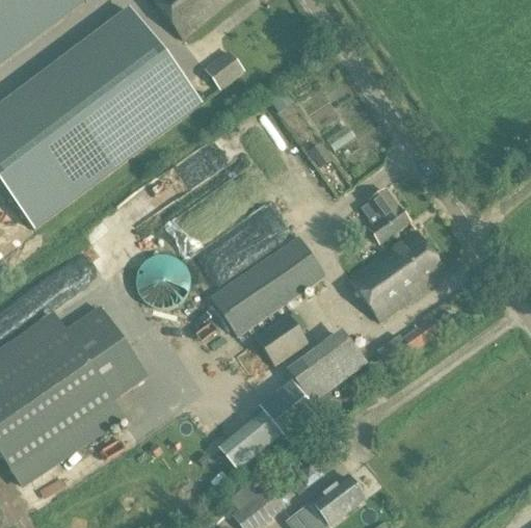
[(0,0),(0,58),(81,0),(0,0)]
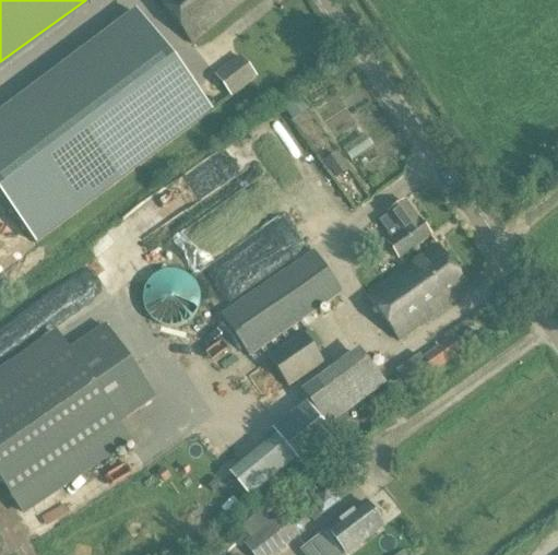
[(162,0),(193,40),(244,0),(162,0)]
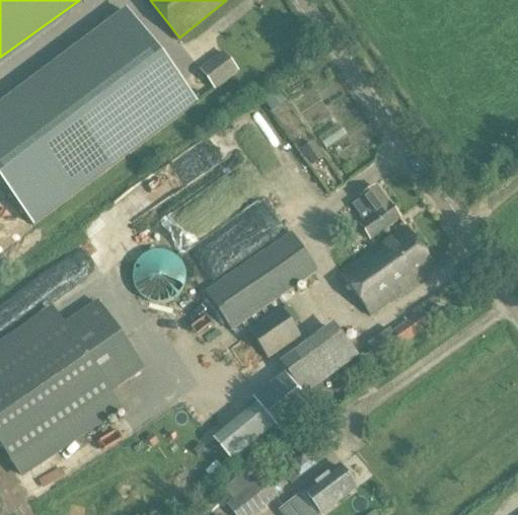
[(196,90),(134,13),(107,33),(105,30),(41,84),(66,116),(28,146),(68,196),(196,90)]
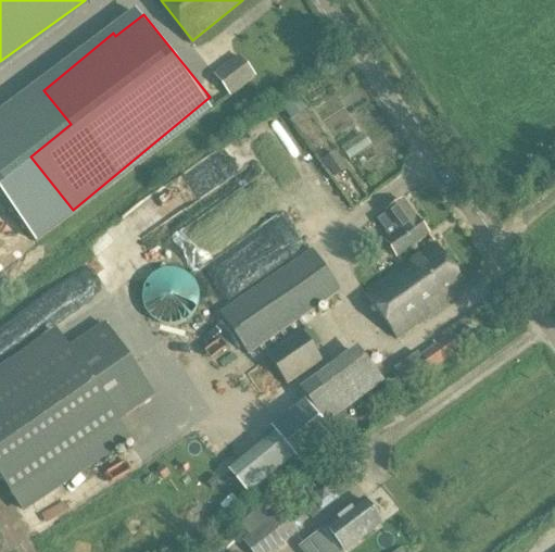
[(231,93),(255,75),(240,54),(216,73),(231,93)]
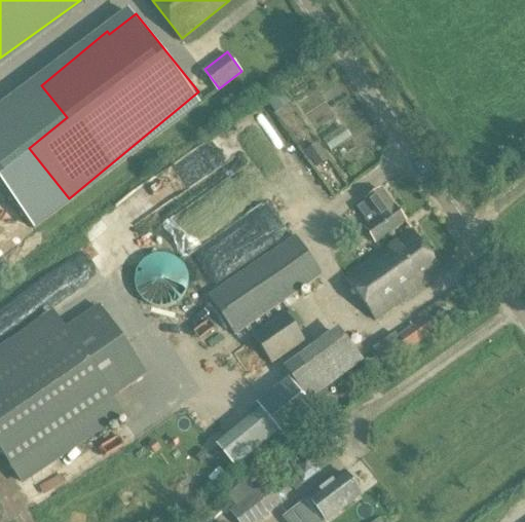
[(315,141),(304,150),(309,157),(310,157),(322,148),(315,141)]
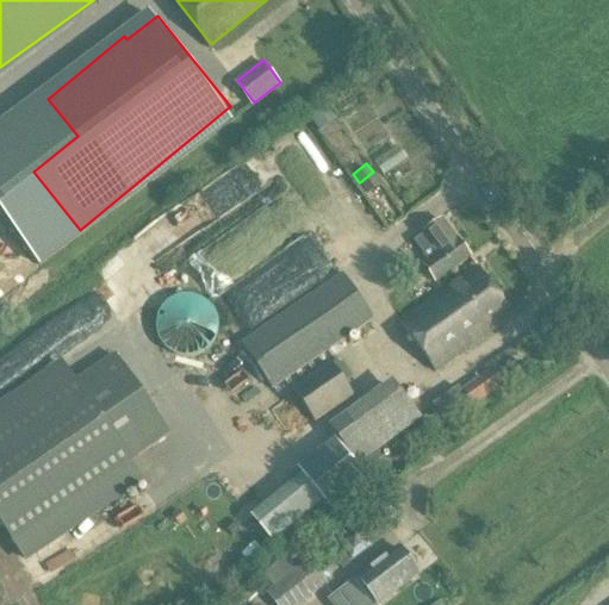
[(458,237),(443,217),(424,230),(426,231),(416,238),(429,257),(424,262),(437,280),(472,254),(459,236),(458,237)]
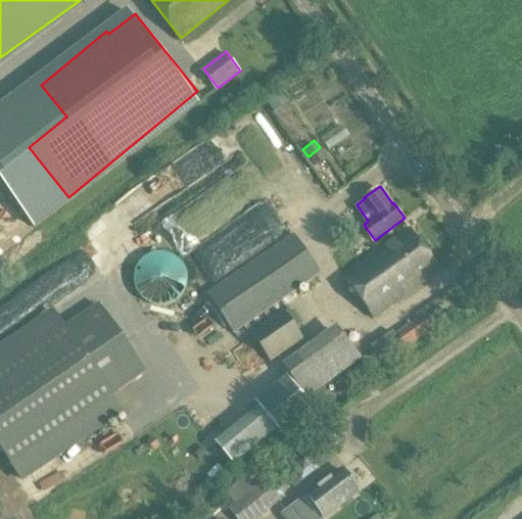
[(352,227),(342,234),(350,244),(360,237),(352,227)]
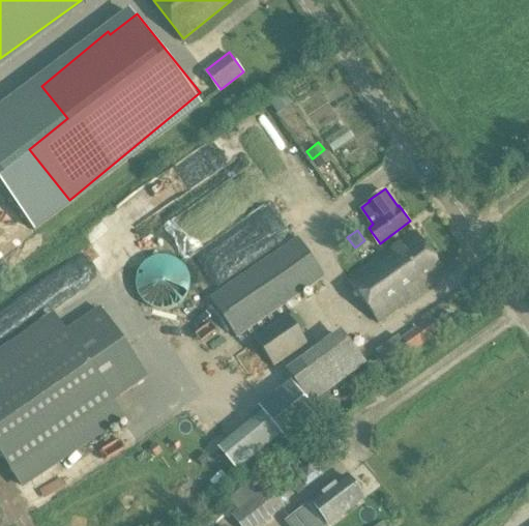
[(379,320),(446,271),(416,230),(349,279),(379,320)]
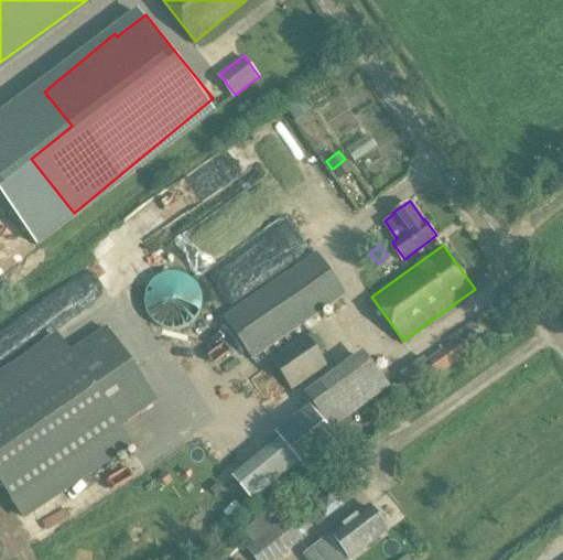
[(253,356),(346,293),(317,251),(225,314),(253,356)]
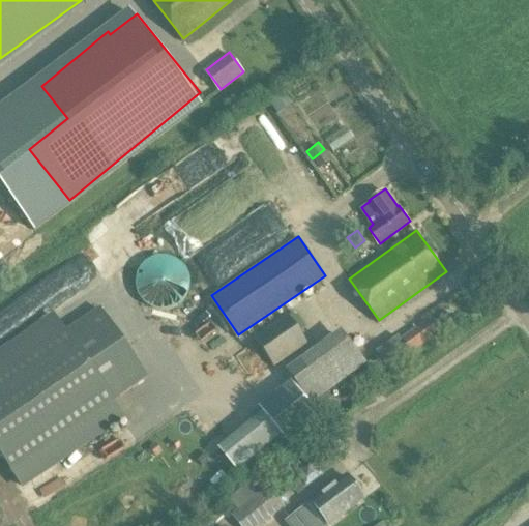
[(159,308),(164,309),(168,308),(172,307),(175,305),(178,303),(181,301),(184,298),(186,295),(188,292),(189,288),(190,285),(190,281),(190,276),(189,272),(188,269),(186,266),(183,263),(181,260),(178,258),(174,256),(171,255),(167,254),(163,254),(158,254),(155,255),(151,256),(148,258),(145,261),(142,263),(140,266),(138,270),(137,273),(136,278),(136,282),(137,285),(137,289),(139,293),(141,296),(143,299),(146,301),(149,304),(152,305),(156,308),(159,308)]
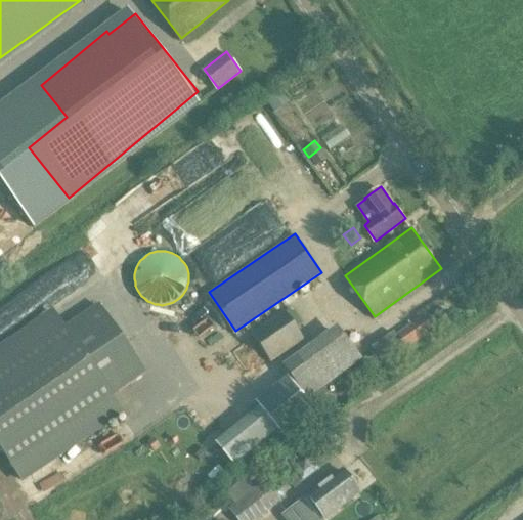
[(146,372),(130,348),(99,303),(64,327),(55,311),(0,349),(0,445),(22,477),(122,409),(112,394),(146,372)]
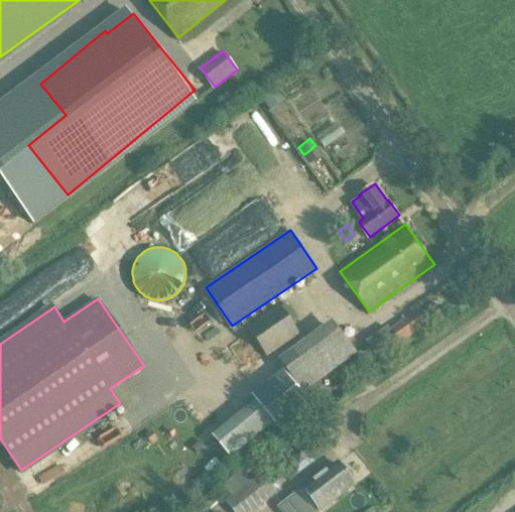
[(267,355),(299,334),(280,305),(248,327),(267,355)]
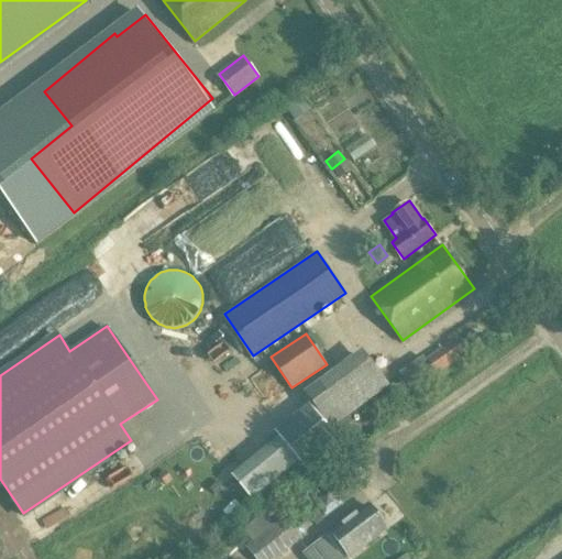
[(444,368),(432,352),(425,357),(422,354),(399,371),(414,390),(444,368)]
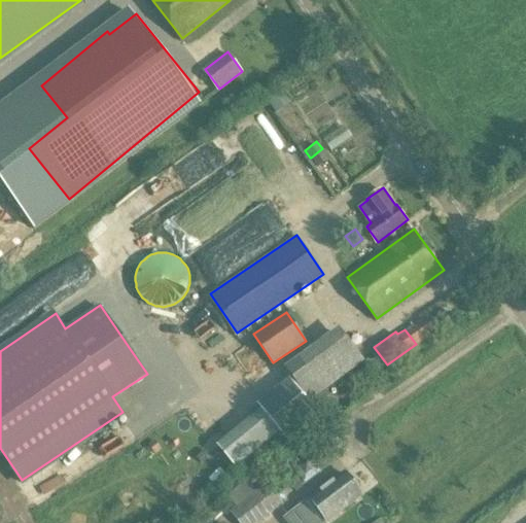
[(363,360),(344,334),(290,373),(310,399),(363,360)]
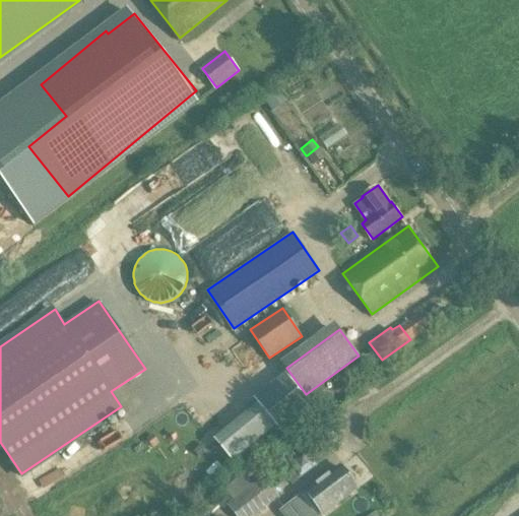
[(233,461),(276,426),(258,401),(214,438),(233,461)]
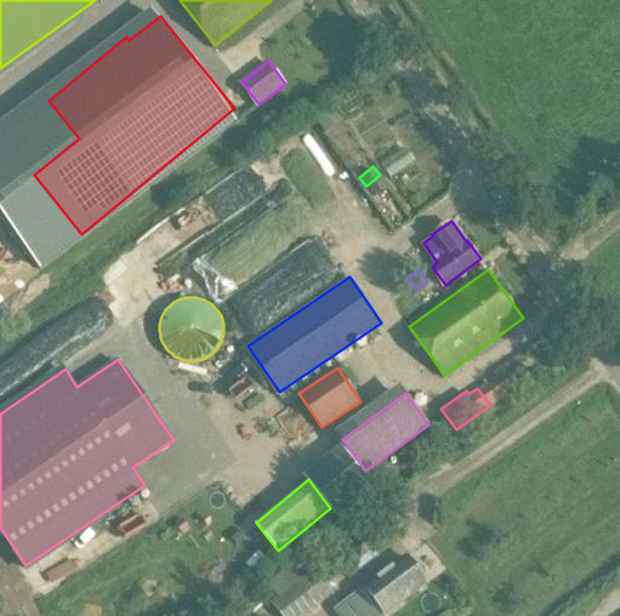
[(351,575),(386,547),(362,517),(326,545),(351,575)]
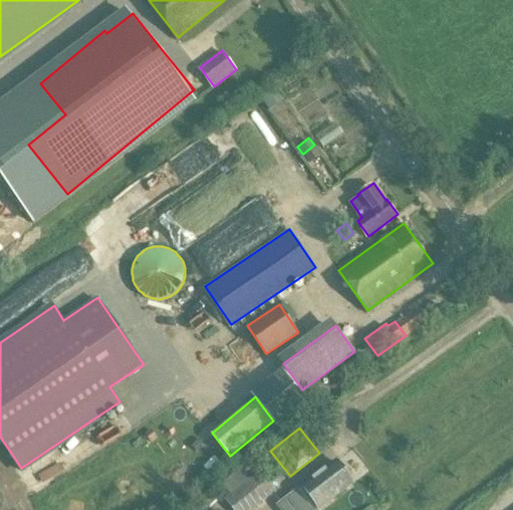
[(337,459),(296,490),(310,509),(313,509),(319,506),(319,507),(353,482),(337,459)]
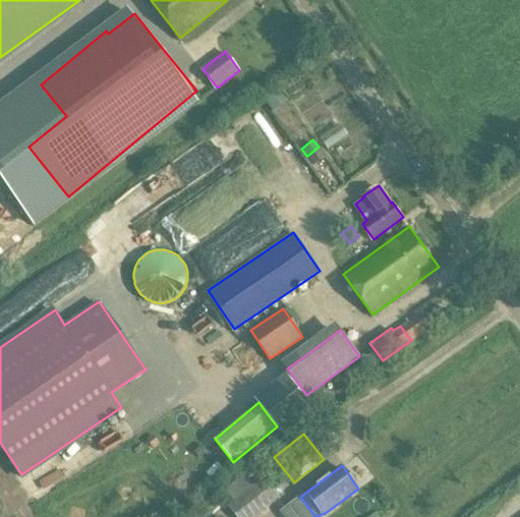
[(245,473),(225,489),(234,501),(231,504),(240,516),(248,516),(279,495),(266,477),(254,485),(245,473)]
